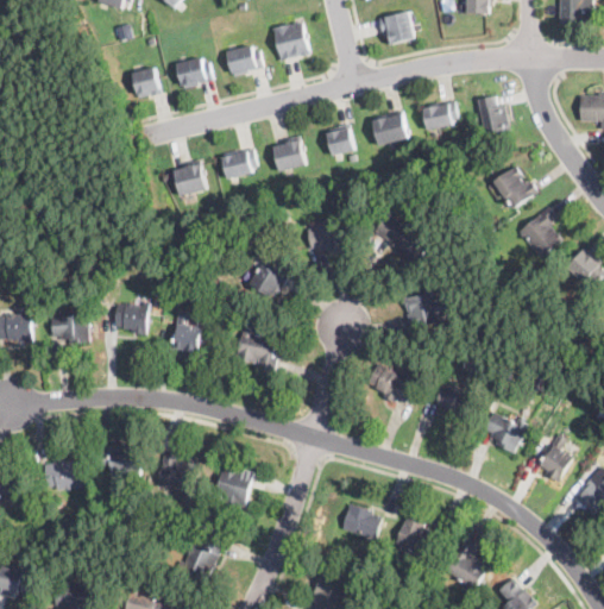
[(489,0),(489,5),(486,5),(486,13),(464,12),(464,0),(489,0)]
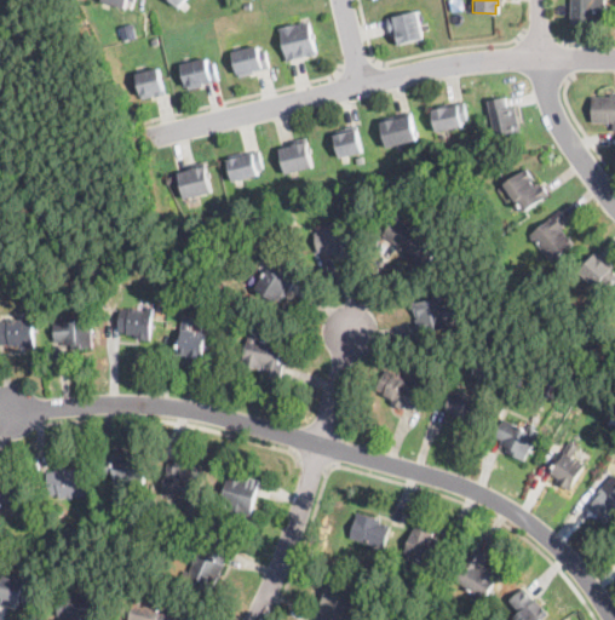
[(602,0),(602,17),(596,17),(596,24),(568,24),(568,0),(602,0)]
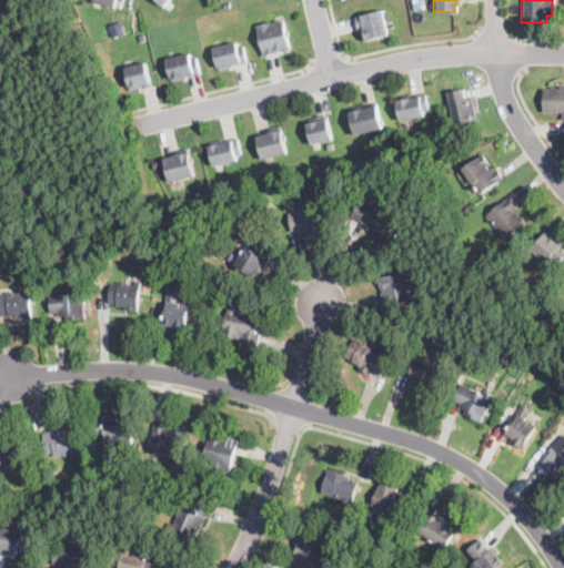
[(383,29),(384,34),(360,41),(356,31),(355,31),(351,17),(378,10),(383,29)]
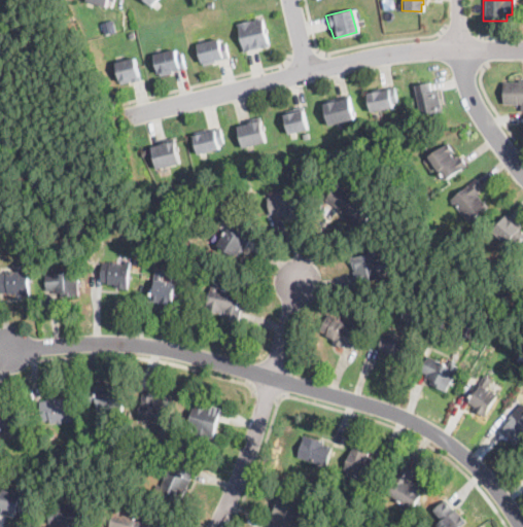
[(128,23),(116,25),(114,12),(126,10),(128,23)]
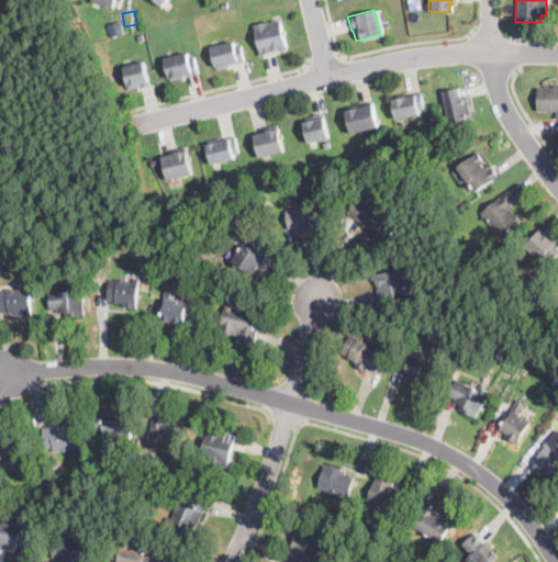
[(276,20),(283,48),(258,56),(249,26),(271,20),(272,21),(276,20)]
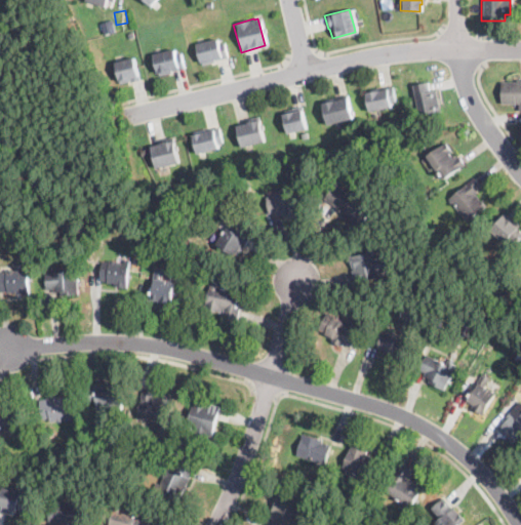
[(214,39),(215,44),(222,42),(225,57),(211,61),(211,62),(197,65),(193,44),(214,39)]
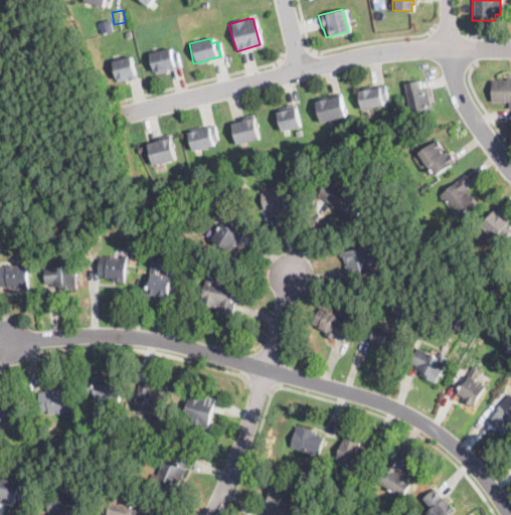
[(168,48),(169,53),(175,51),(178,67),(152,73),(148,53),(168,48)]
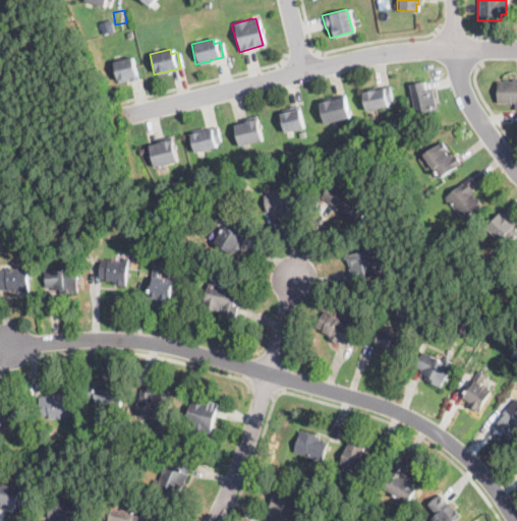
[(135,79),(127,81),(127,80),(116,82),(111,61),(130,56),(135,79)]
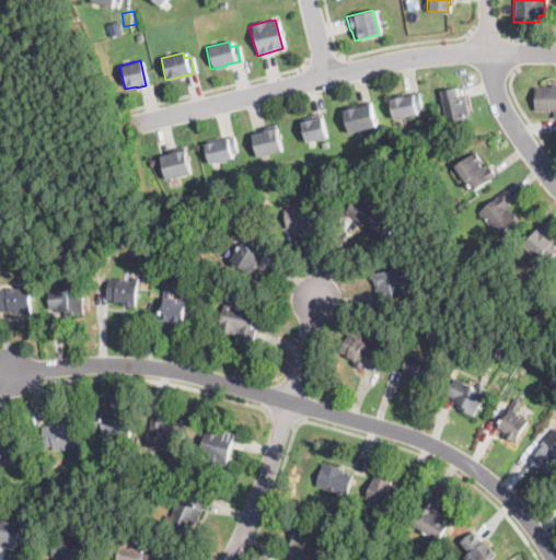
[(555,84),(555,119),(552,119),(552,111),(532,111),(532,88),(549,88),(549,85),(555,84)]
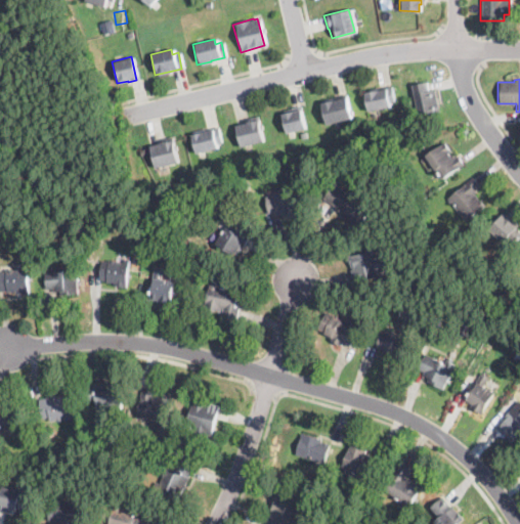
[(426,89),(426,90),(433,89),(437,113),(414,117),(413,106),(414,106),(409,83),(424,81),(426,89)]
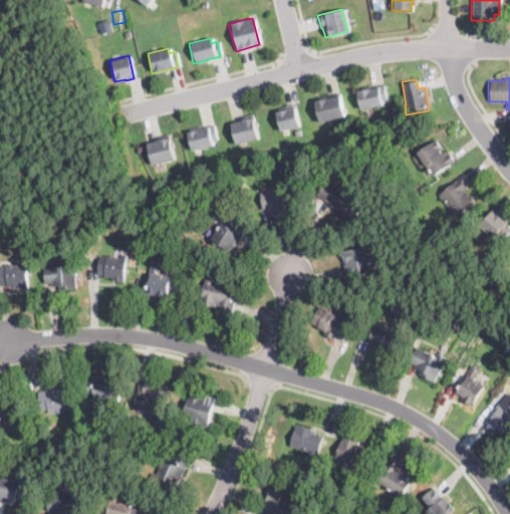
[(381,84),(384,99),(378,100),(379,104),(359,108),(355,88),(381,84)]
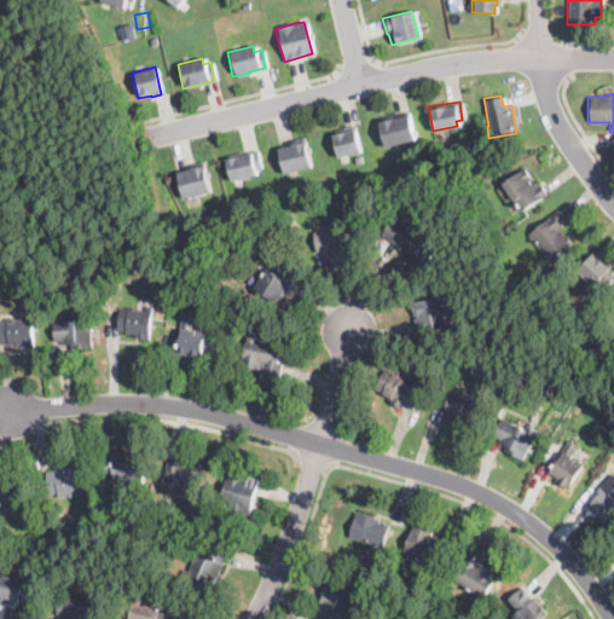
[(382,145),(376,119),(407,111),(413,138),(382,145)]
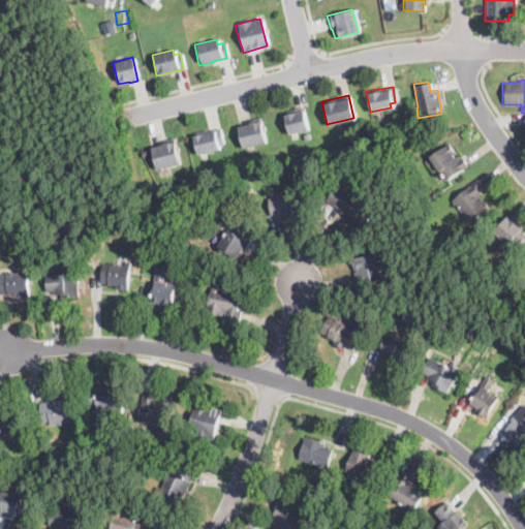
[(306,130),(286,134),(281,113),(301,107),(306,130)]
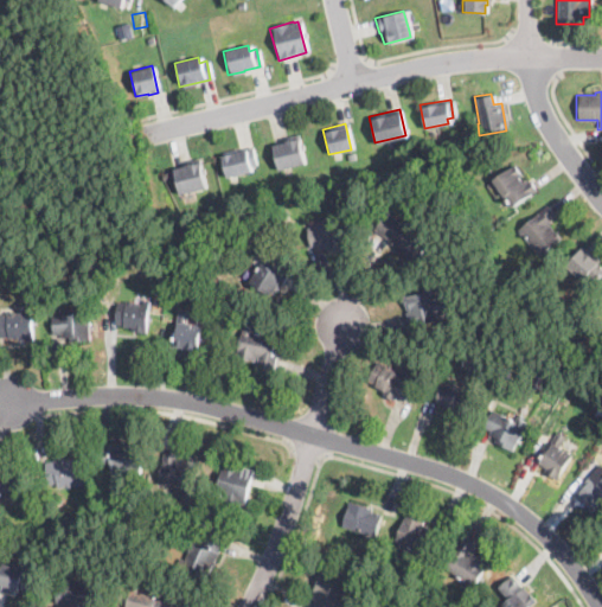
[(302,164),(276,170),(270,146),(285,142),(282,136),(295,134),(302,164)]
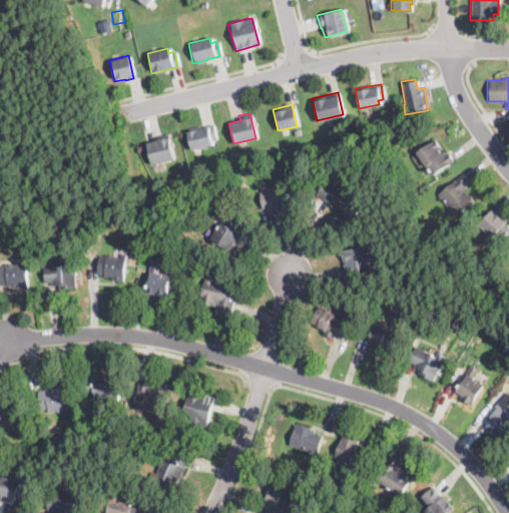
[(211,123),(214,139),(209,140),(210,145),(189,150),(184,129),(197,125),(197,127),(211,123)]
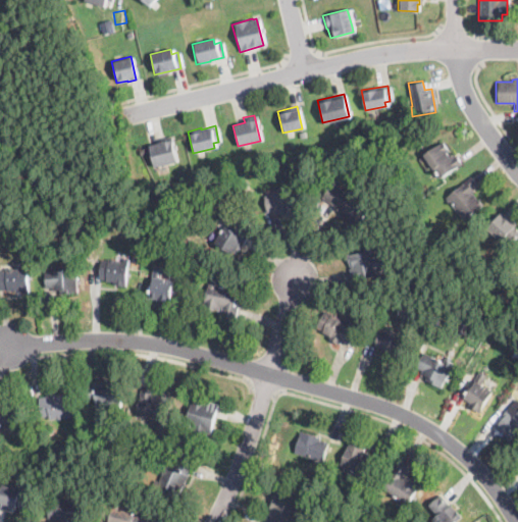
[(413,139),(405,143),(402,137),(410,133),(413,139)]
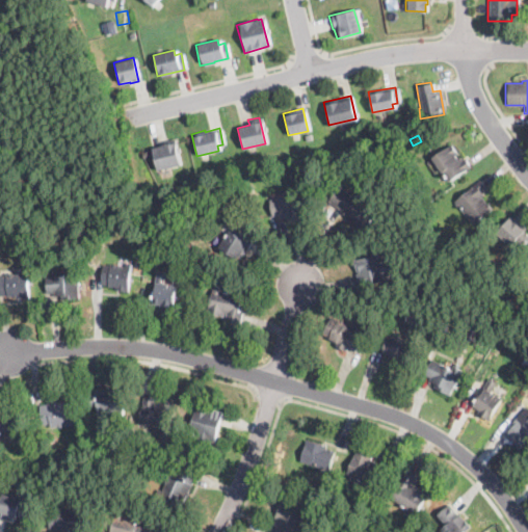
[(178,164),(155,169),(151,149),(161,147),(159,141),(160,141),(172,138),(178,164)]
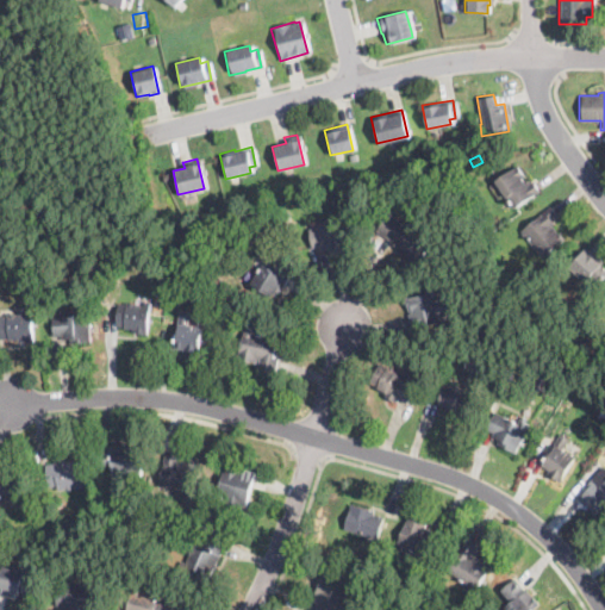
[(518,179),(521,182),(523,180),(525,184),(530,180),(536,191),(511,207),(493,180),(513,166),(521,176),(518,179)]
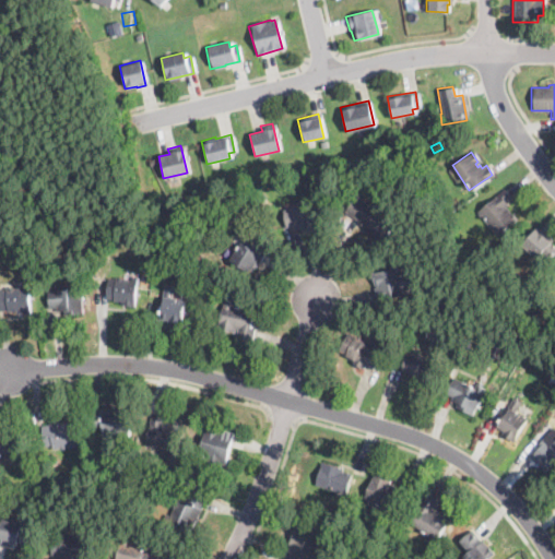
[(517,224),(497,238),(475,210),(502,189),(508,197),(503,201),(506,204),(503,206),(517,224)]
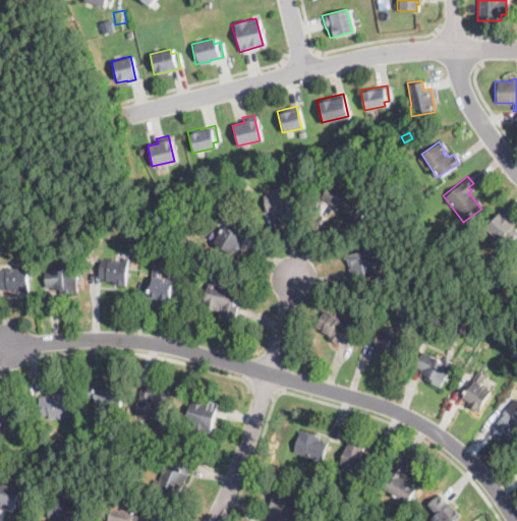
[(291,182),(296,214),(280,217),(279,213),(272,215),(271,211),(264,212),(263,212),(261,194),(282,190),(282,188),(285,188),(284,183),(291,182)]
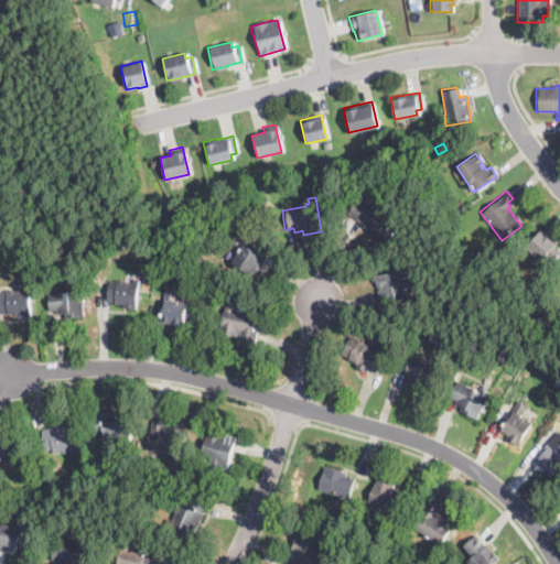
[(396,225),(383,243),(365,231),(367,228),(364,227),(363,228),(358,225),(359,224),(345,213),(356,197),(396,225)]
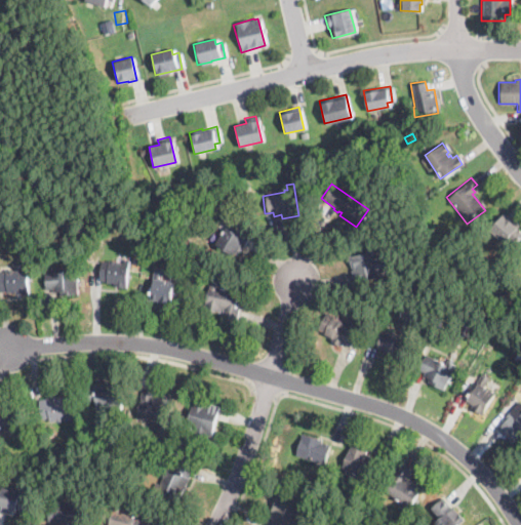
[(520,233),(520,235),(513,245),(506,239),(503,242),(488,230),(503,212),(517,225),(515,228),(520,233)]
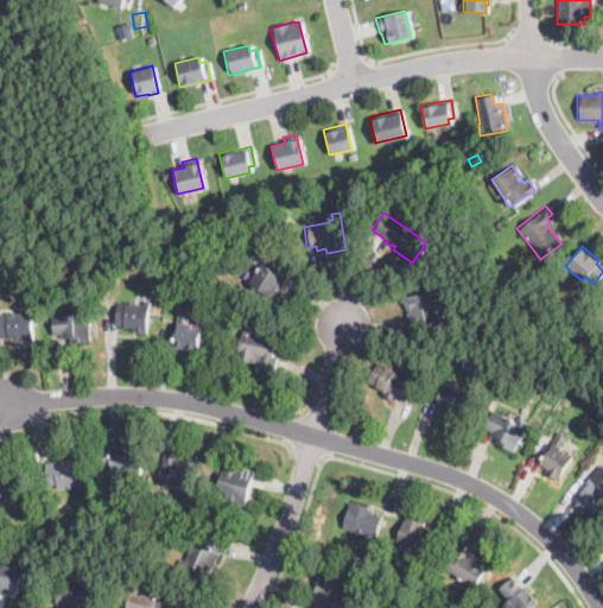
[(278,265),(287,271),(275,291),(274,290),(270,298),(247,284),(260,261),(267,266),(271,260),(278,265)]
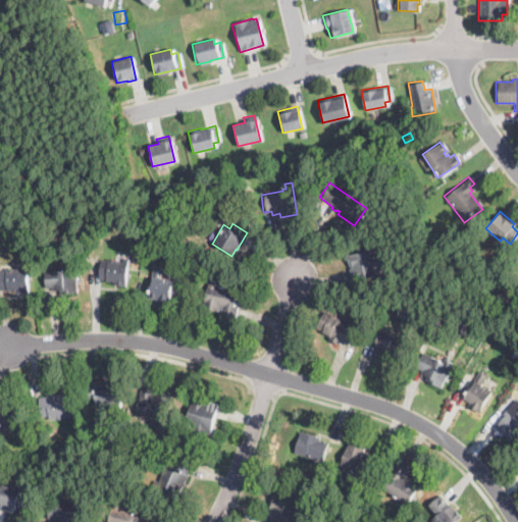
[(65,233),(58,235),(57,226),(64,226),(65,233)]
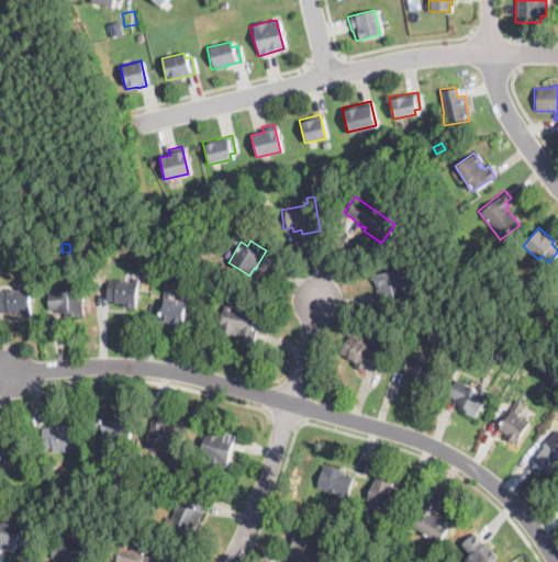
[(483,256),(475,261),(470,251),(478,247),(483,256)]
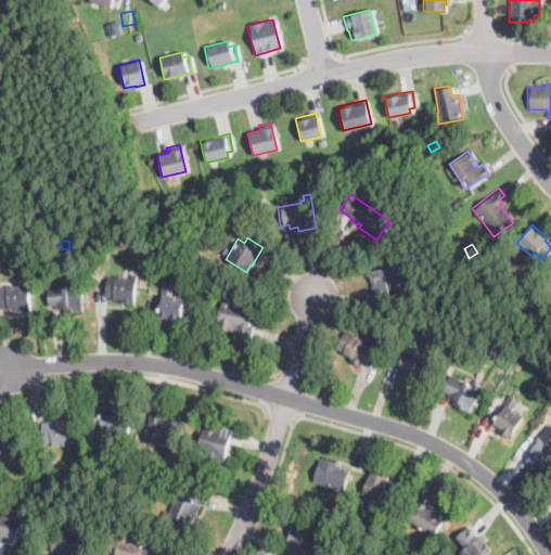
[(395,267),(396,271),(401,270),(405,287),(401,288),(402,292),(371,298),(369,286),(372,285),(371,283),(369,284),(369,281),(367,281),(364,270),(395,265),(395,267)]
